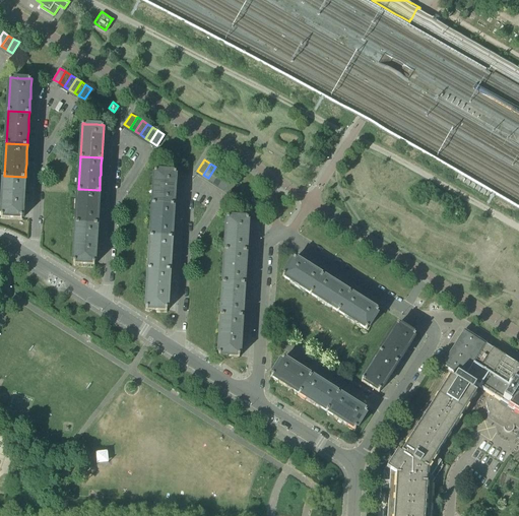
[(208,178),(213,181),(220,170),(215,167),(208,178)]
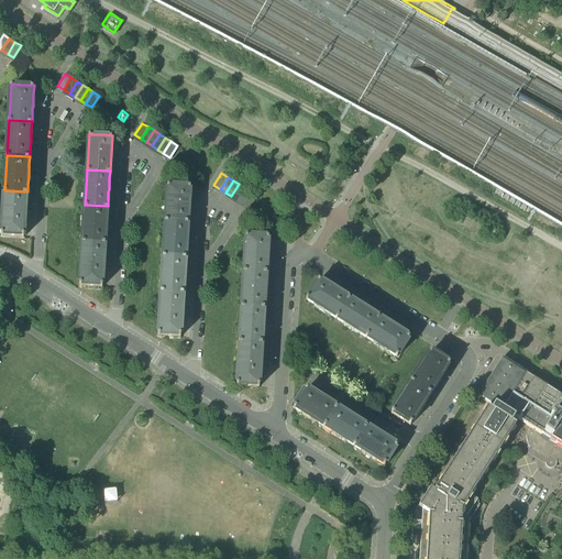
[(167,201),(166,219),(188,220),(189,214),(189,206),(189,203),(189,200),(190,193),(190,185),(188,185),(183,185),(183,184),(180,184),(177,184),(176,184),(169,184),(168,183),(167,201)]
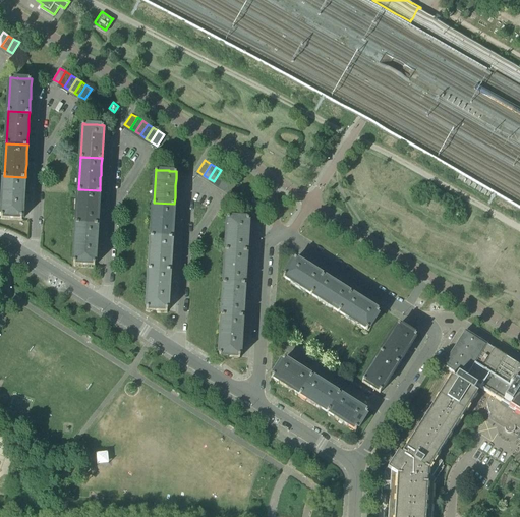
[(214,181),(219,184),(226,173),(221,170),(214,181)]
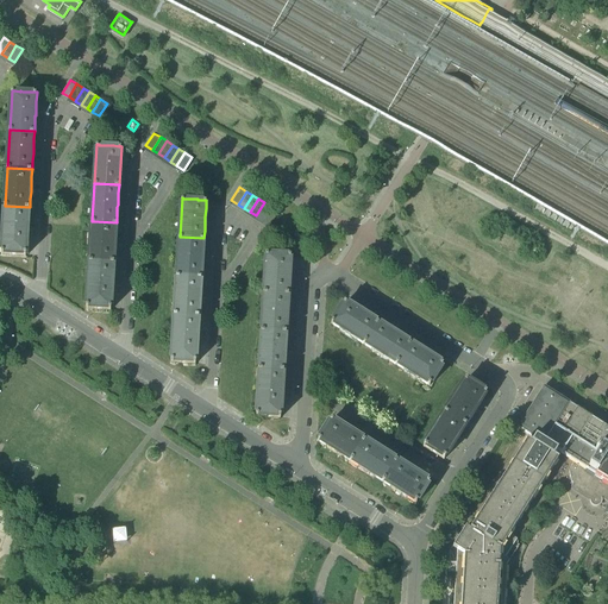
[(256,215),(262,220),(270,207),(264,202),(256,215)]
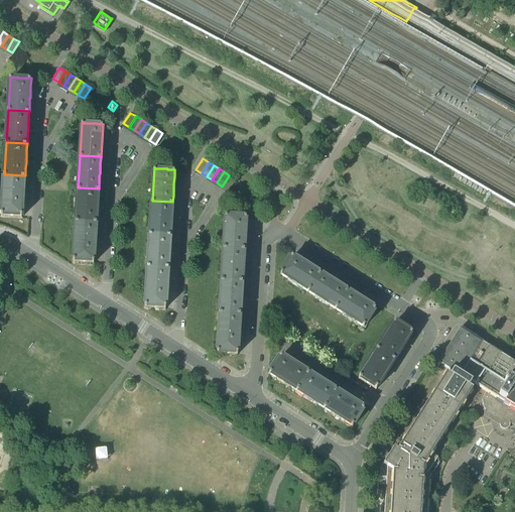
[(25,181),(25,175),(4,174),(3,190),(2,213),(4,214),(4,213),(9,214),(11,214),(14,214),(16,214),(21,214),(21,215),(23,215),(23,214),(23,201),(24,195),(24,192),(24,188),(25,181)]
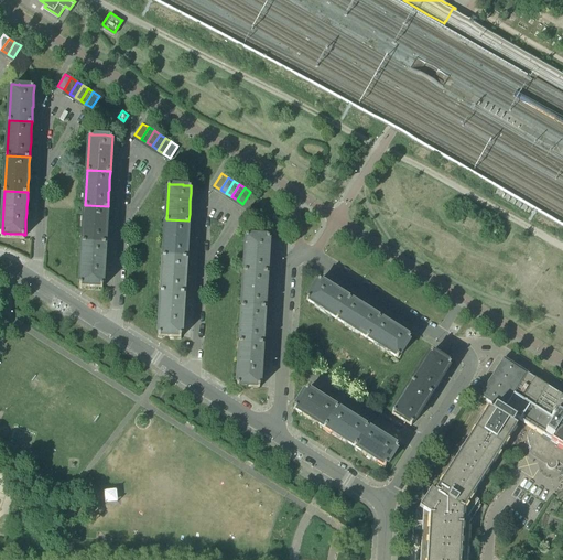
[(250,192),(242,204),(249,207),(257,195),(250,192)]
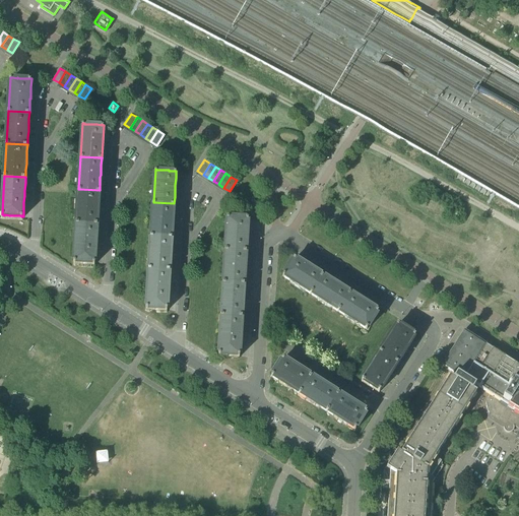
[(77,205),(76,221),(81,221),(98,222),(98,216),(99,209),(99,206),(99,204),(99,197),(100,190),(80,189),(78,189),(77,205)]
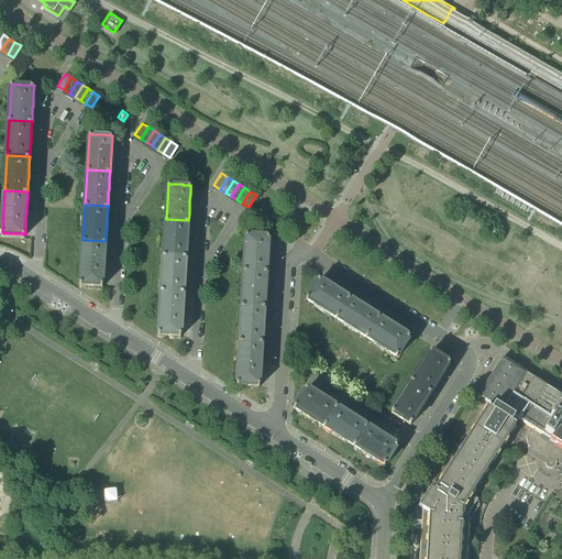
[(164,254),(186,256),(187,249),(187,242),(187,239),(187,236),(188,228),(188,220),(166,219),(165,237),(164,254)]
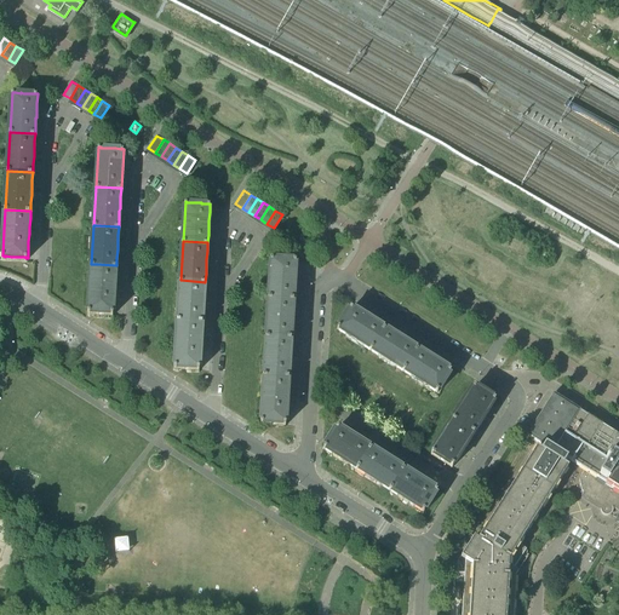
[(270,277),(269,297),(294,298),(294,289),(294,282),(296,279),(296,275),(296,268),(297,258),(294,258),(287,258),(286,258),(282,258),(282,257),(280,257),(280,258),(274,257),(271,257),(270,277)]
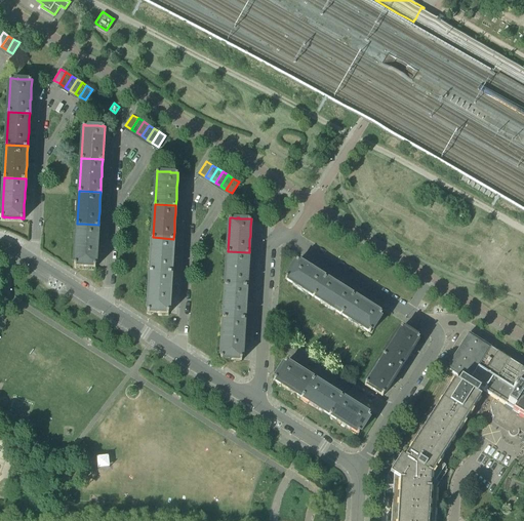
[(82,224),(77,224),(76,241),(75,264),(77,264),(82,264),(84,264),(87,264),(87,265),(88,265),(88,264),(94,265),(95,265),(96,251),(97,244),(97,242),(97,238),(97,232),(98,225),(82,224)]
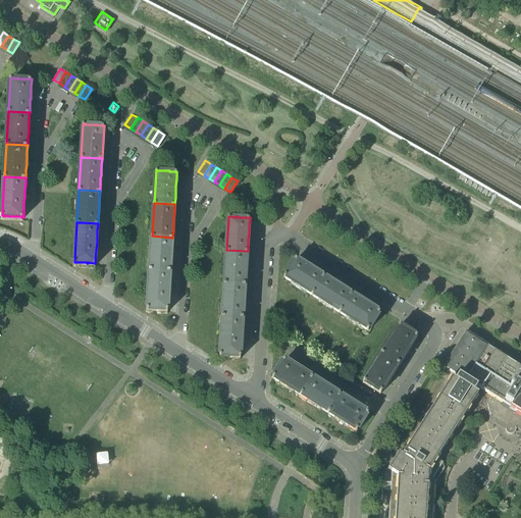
[(172,244),(172,238),(152,236),(151,252),(150,268),(170,270),(171,263),(171,256),(171,253),(171,251),(172,244)]
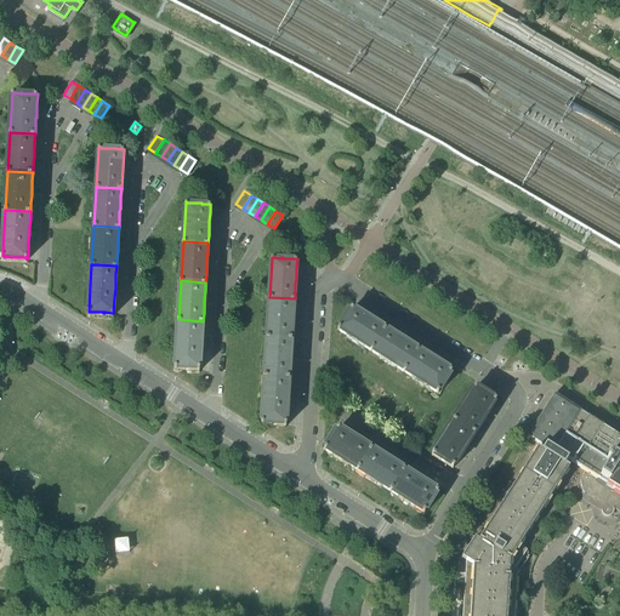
[(268,317),(267,336),(293,337),(293,329),(293,321),(293,318),(294,314),(294,307),(295,298),(269,297),(268,317)]
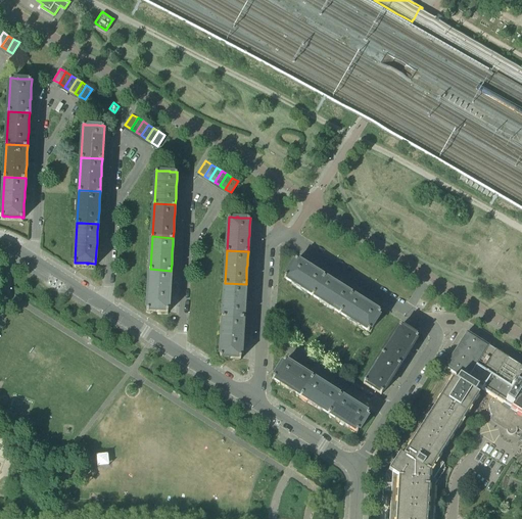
[(313,293),(325,276),(319,272),(314,269),(311,267),(309,266),(302,262),(296,257),(295,258),(295,260),(292,264),(291,265),(291,266),(290,268),(289,269),(289,270),(286,274),(285,275),(299,285),(313,293)]
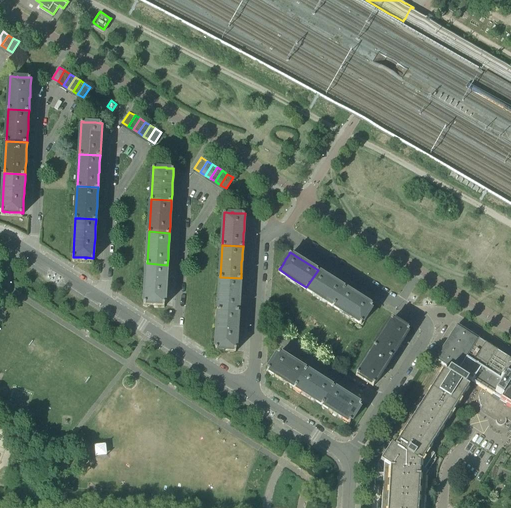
[(167,271),(167,265),(147,263),(146,280),(144,302),(146,302),(151,302),(153,303),(153,302),(156,302),(156,303),(158,303),(163,303),(165,303),(166,290),(166,283),(166,281),(166,278),(167,271)]
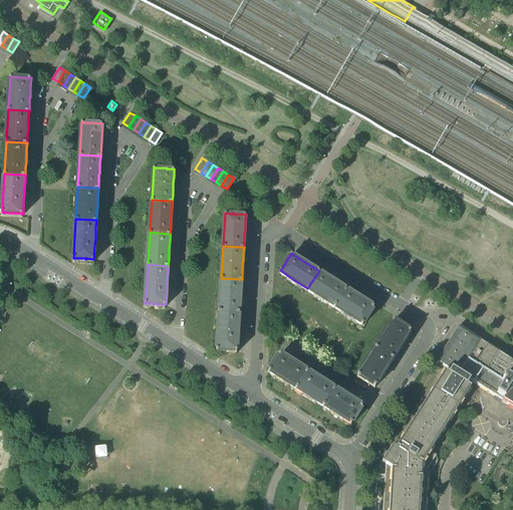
[(324,274),(319,271),(307,288),(321,297),(334,305),(346,288),(340,284),(335,281),(332,279),(330,278),(324,274)]
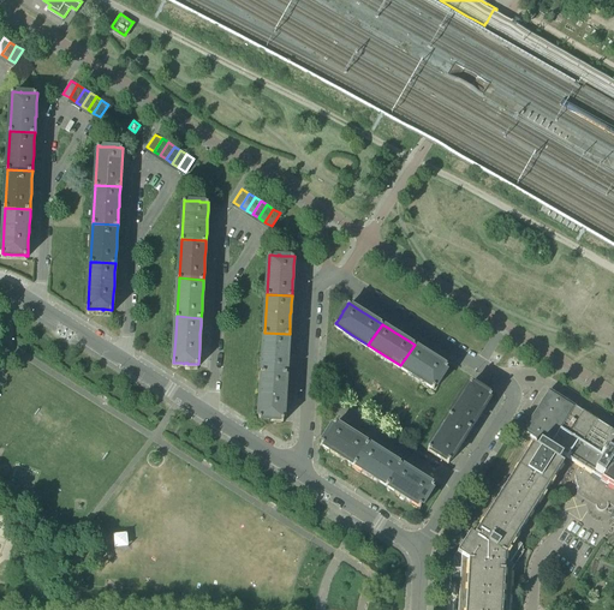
[(290,334),(264,333),(263,352),(262,371),(287,372),(287,364),(287,357),(288,353),(288,350),(288,342),(290,334)]
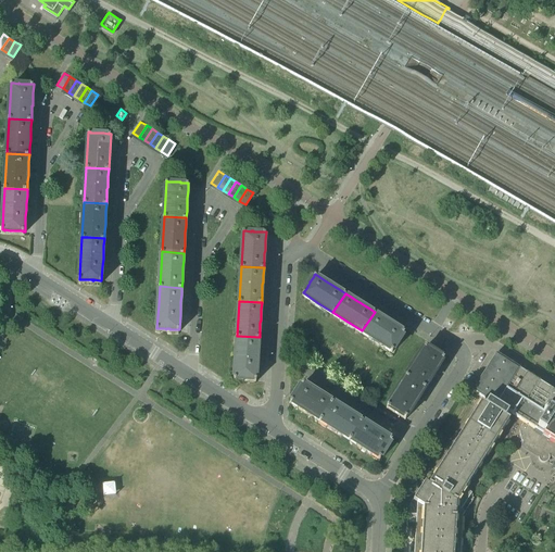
[(381,316),(375,312),(362,330),(377,340),(392,350),(393,348),(396,343),(398,341),(400,339),(401,337),(403,333),(404,333),(405,330),(398,327),(392,323),(389,321),(387,320),(381,316)]
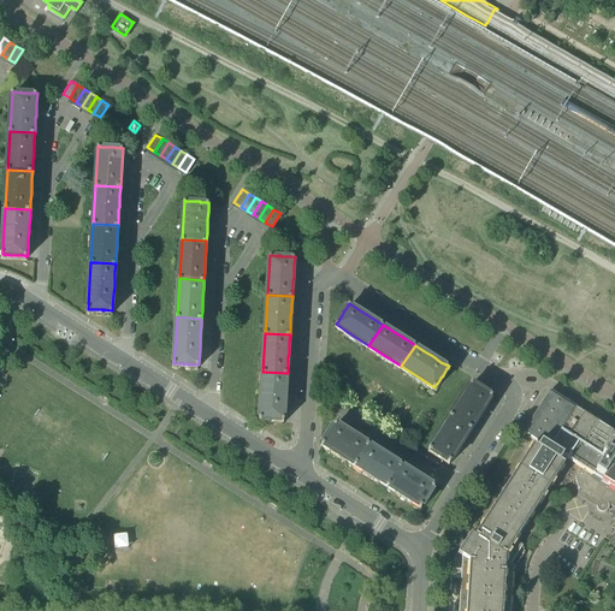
[(287,381),(288,373),(262,372),(261,391),(260,399),(259,417),(261,417),(268,419),(270,419),(273,419),(276,419),(282,419),(282,420),(284,420),(284,419),(285,403),(285,399),(285,396),(287,392),(287,389),(287,381)]
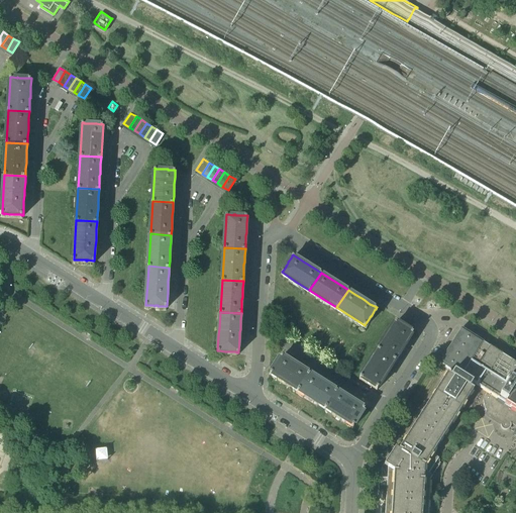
[(386,335),(378,348),(395,360),(403,347),(404,344),(405,343),(410,335),(413,331),(412,330),(411,330),(407,327),(406,326),(405,326),(403,325),(403,324),(402,323),(401,324),(397,321),(396,320),(387,333),(386,335)]
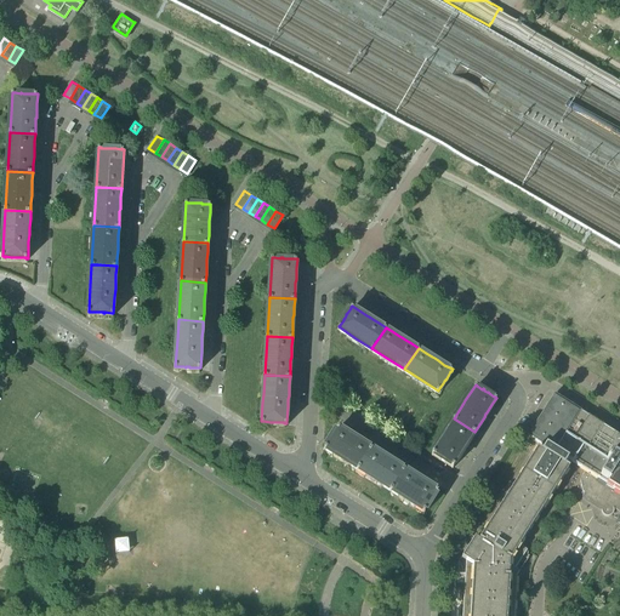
[(460,559),(459,579),(466,579),(462,615),(515,615),(518,571),(521,568),(518,568),(521,564),(523,564),(529,553),(528,547),(525,545),(521,542),(569,466),(570,465),(566,462),(569,456),(573,458),(574,458),(581,463),(582,465),(582,463),(586,467),(581,475),(584,488),(585,489),(589,491),(587,494),(603,503),(602,506),(602,507),(603,509),(604,512),(608,513),(610,513),(613,511),(614,509),(614,508),(615,506),(614,505),(614,503),(614,502),(619,505),(619,431),(596,416),(581,408),(575,403),(573,401),(556,391),(550,400),(549,400),(547,403),(533,427),(529,432),(541,440),(546,443),(542,448),(540,445),(539,445),(538,445),(538,446),(481,536),(476,543),(471,541),(460,559)]
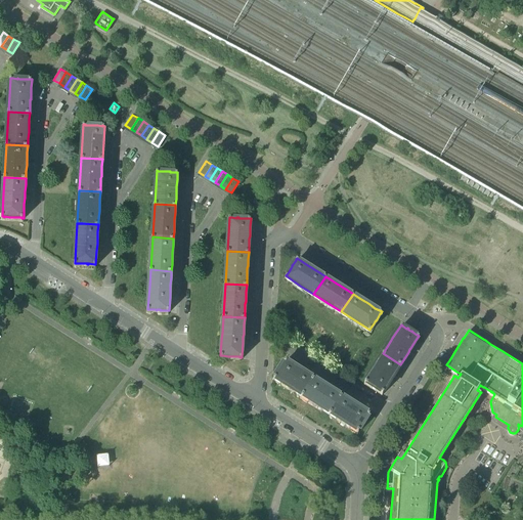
[(400,364),(383,353),(372,371),(364,381),(383,392),(389,382),(391,380),(393,376),(396,371),(399,366),(400,364)]
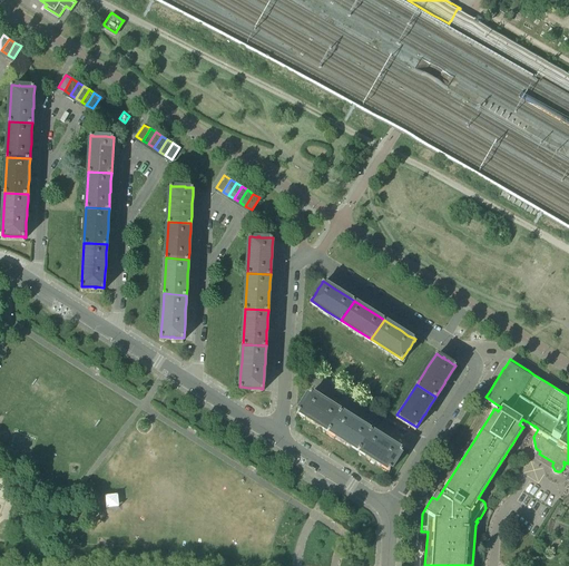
[(313,420),(329,430),(341,410),(329,402),(325,400),(324,399),(311,391),(310,391),(297,410),(313,420)]
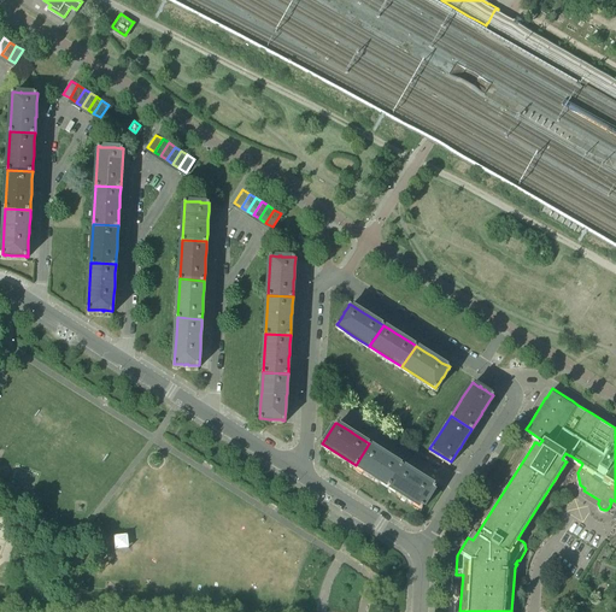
[(388,486),(402,464),(388,455),(385,454),(383,453),(369,443),(356,465),(373,475),(388,486)]
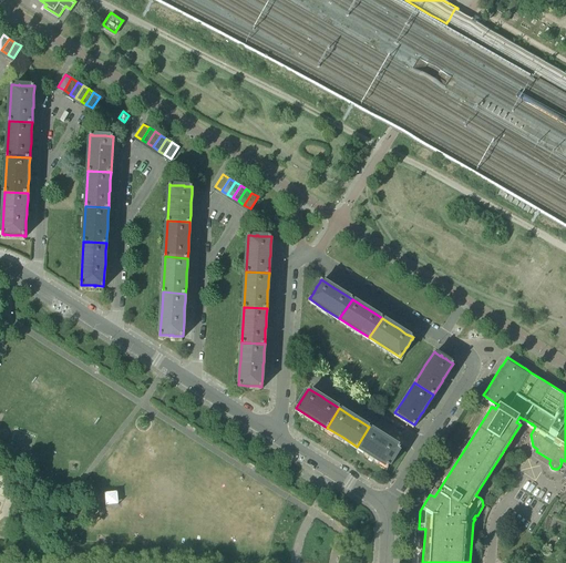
[(382,436),(369,427),(357,447),(372,457),(388,466),(400,447),(387,438),(384,437),(382,436)]
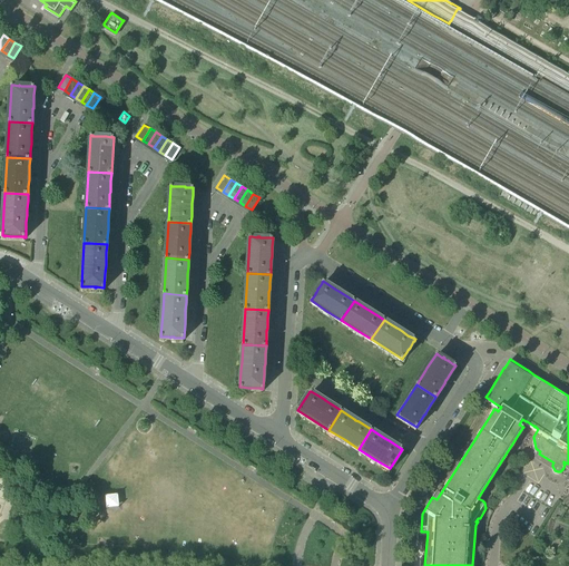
[(107,490),(108,504),(120,503),(119,490),(107,490)]
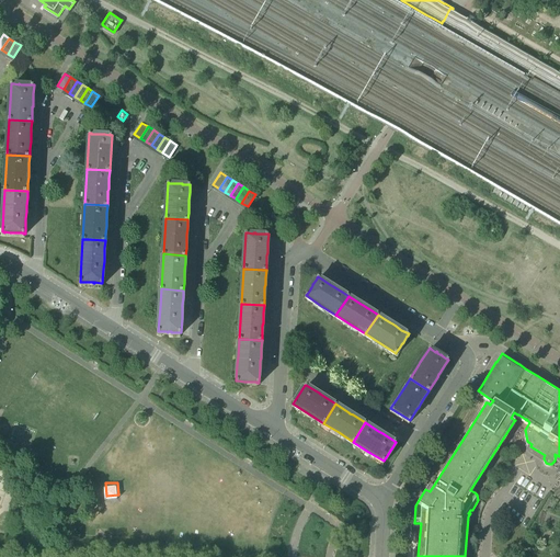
[(545,503),(544,506),(547,507),(548,504),(549,502),(553,497),(555,495),(552,492),(546,501),(545,503)]
